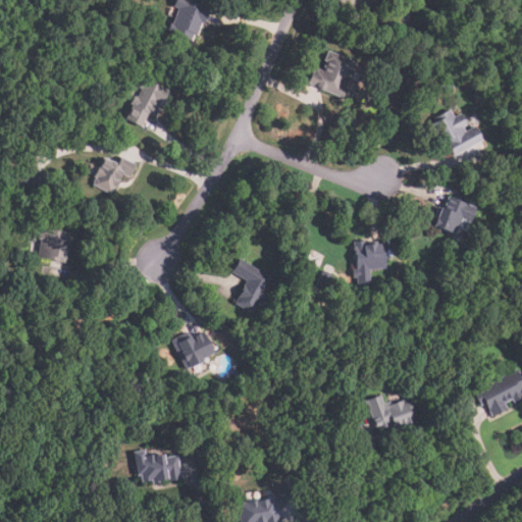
[(192,41),(167,29),(170,22),(172,23),(179,8),(173,5),(175,0),(194,0),(211,8),(204,23),(201,21),(192,41)]
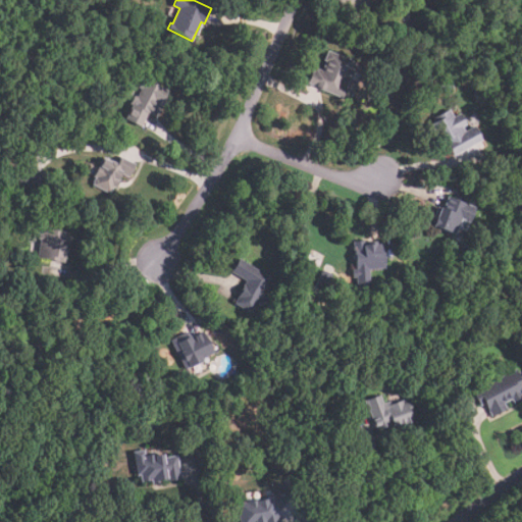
[(345,98),(308,83),(312,71),(314,72),(316,67),(322,69),(329,51),(355,61),(351,70),(361,74),(358,81),(351,77),(347,88),(348,89),(345,98)]
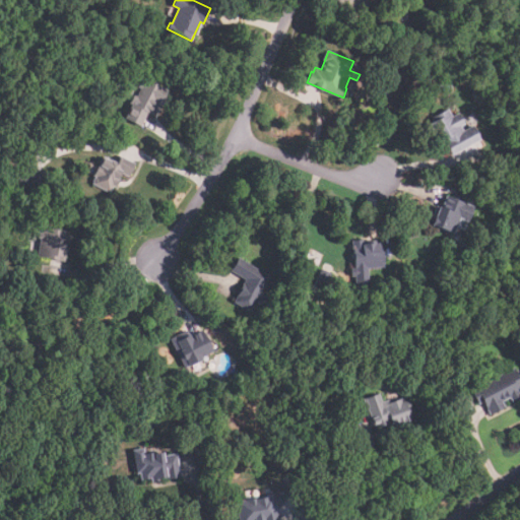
[(141,126),(125,118),(131,106),(128,104),(134,93),(137,95),(140,88),(137,87),(143,76),(170,90),(161,105),(159,104),(153,115),(148,112),(141,126)]
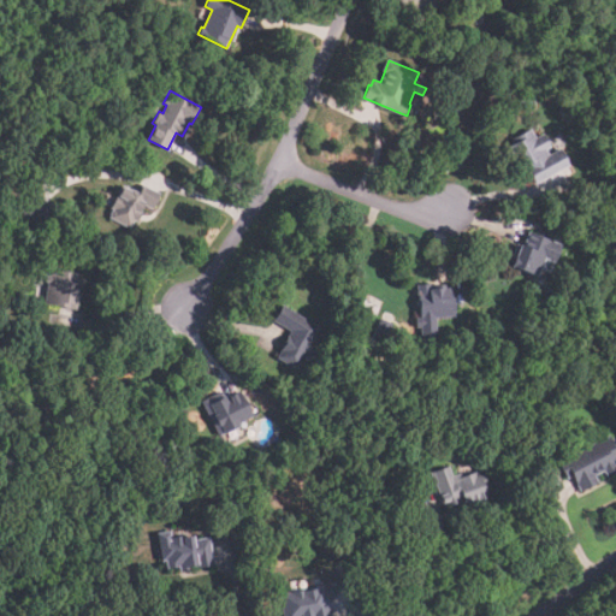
[(537,104),(525,108),(520,98),(532,93),(537,104)]
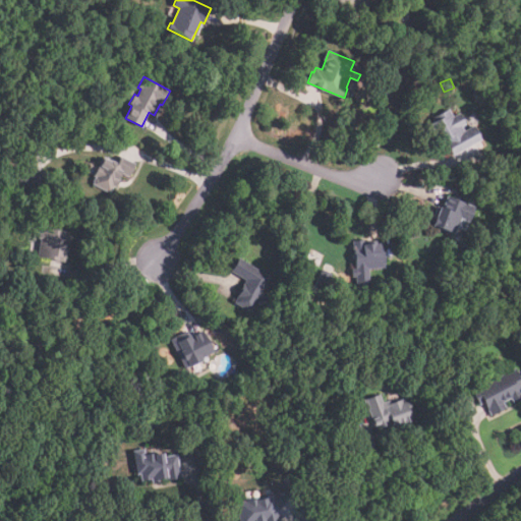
[(453,157),(446,143),(448,142),(447,140),(439,145),(428,125),(432,123),(430,119),(450,109),(454,117),(460,114),(466,125),(462,127),(465,131),(474,126),(482,140),(453,157)]
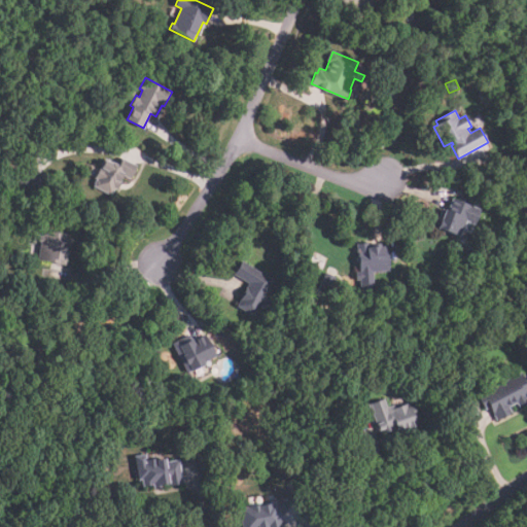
[(111,195),(94,186),(97,179),(95,178),(104,160),(111,164),(112,162),(117,165),(123,157),(137,166),(131,180),(121,175),(118,180),(121,181),(117,189),(114,188),(111,195)]
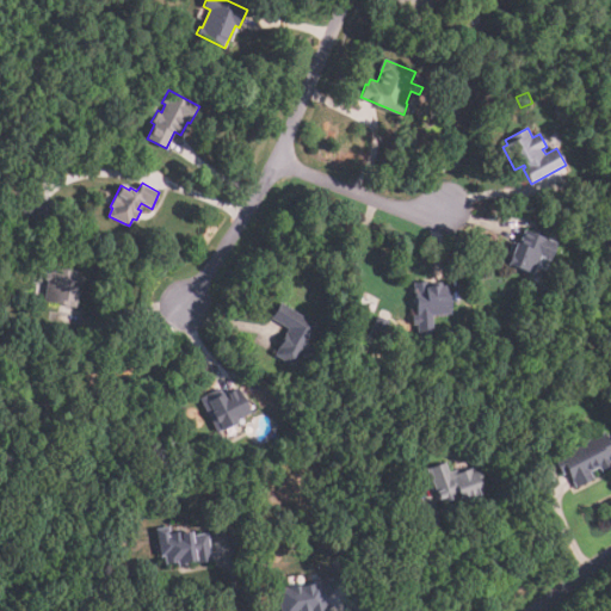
[(599,205),(584,208),(582,198),(598,196),(599,205)]
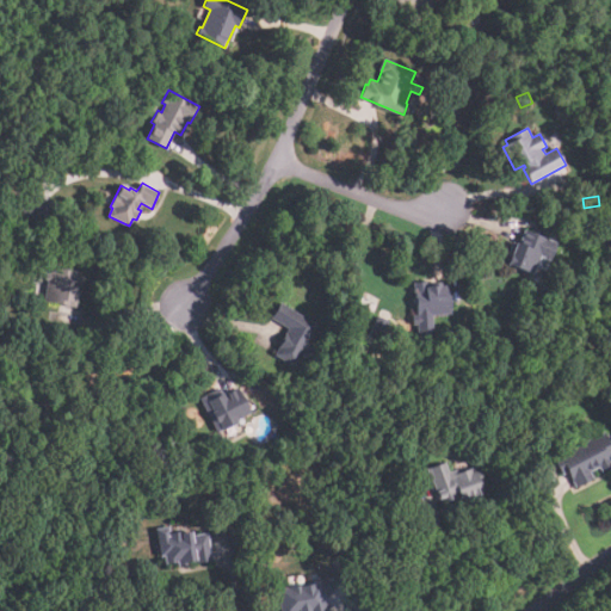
[(534,275),(507,263),(511,253),(512,254),(518,241),(520,238),(528,241),(529,239),(523,235),(525,232),(526,233),(529,229),(559,242),(551,259),(542,254),(534,275)]
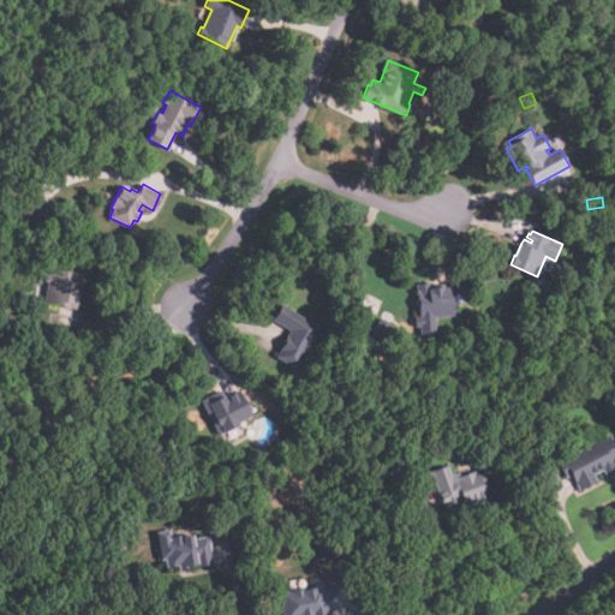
[(76,309),(43,304),(47,284),(45,281),(46,275),(49,273),(51,268),(84,274),(82,288),(76,287),(75,291),(78,291),(76,309)]
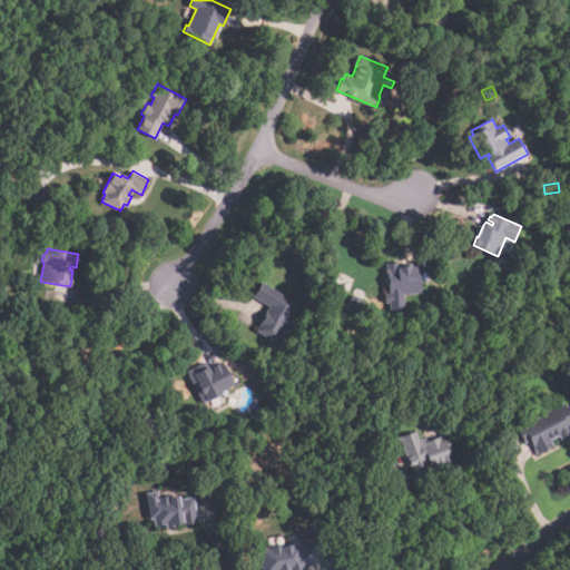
[(385,265),(410,262),(410,265),(419,264),(422,293),(404,295),(406,312),(391,313),(391,304),(386,304),(385,296),(389,295),(385,265)]
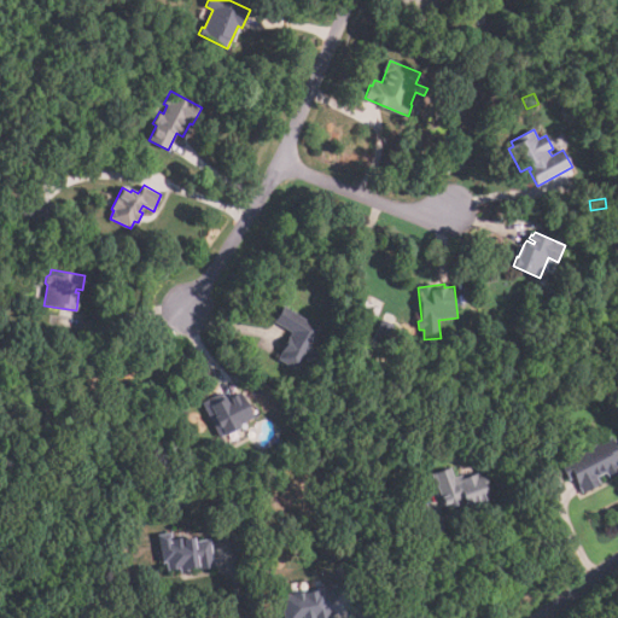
[(272,322),(283,305),(321,331),(314,343),(322,348),(313,365),(305,360),(297,372),(277,360),(281,353),(278,350),(286,337),(287,338),(290,333),(272,322)]
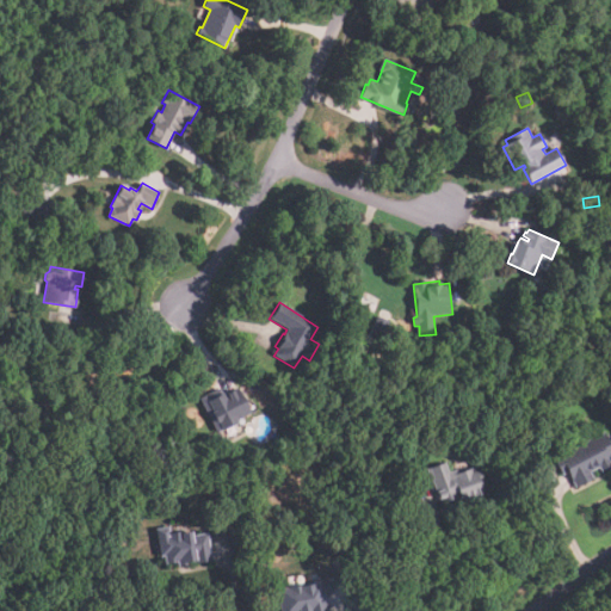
[(389,321),(381,341),(369,337),(377,316),(389,321)]
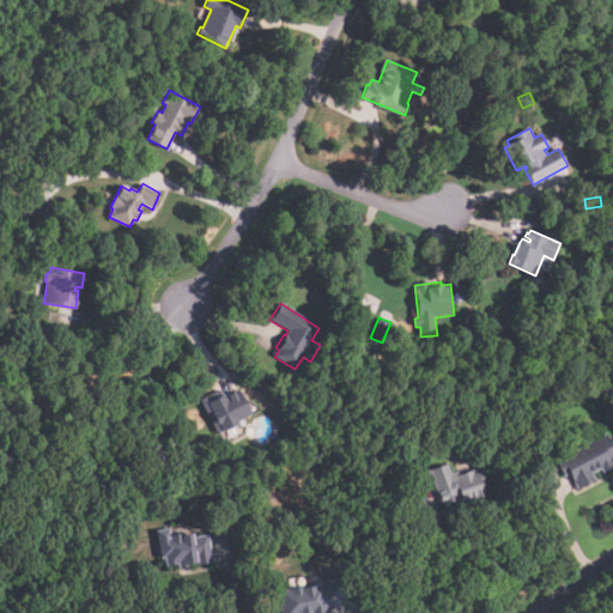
[(260,390),(252,394),(249,388),(258,384),(260,390)]
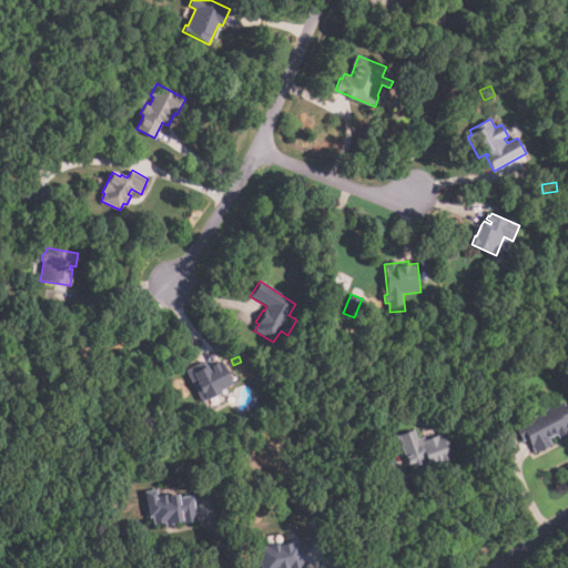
[(222,394),(208,402),(206,399),(203,401),(186,372),(205,361),(210,367),(212,366),(211,363),(216,359),(217,363),(222,361),(234,383),(220,391),(222,394)]
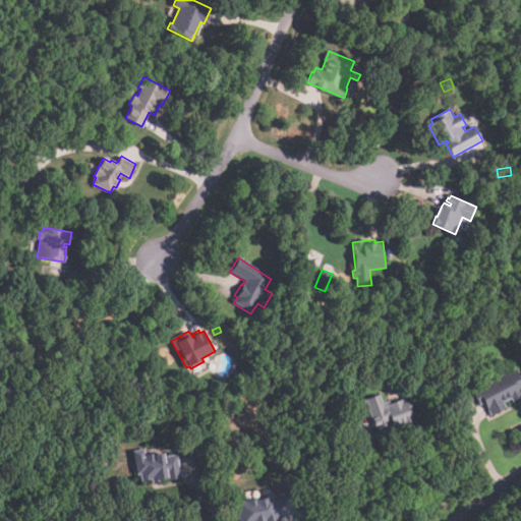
[(463,340),(457,344),(454,337),(460,334),(463,340)]
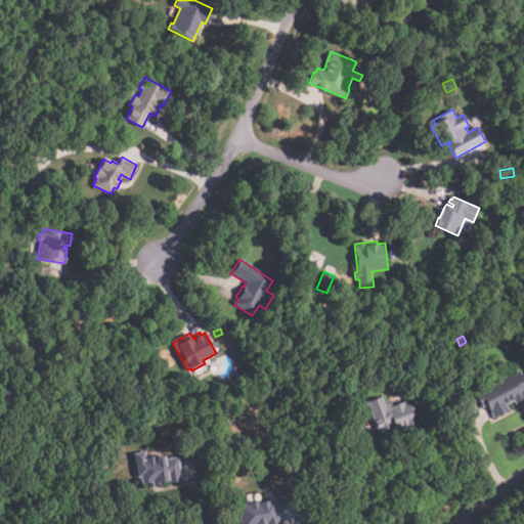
[(492,418),(486,405),(483,407),(476,393),(518,370),(523,382),(523,392),(522,393),(523,397),(523,400),(516,405),(513,400),(506,404),(509,409),(492,418)]
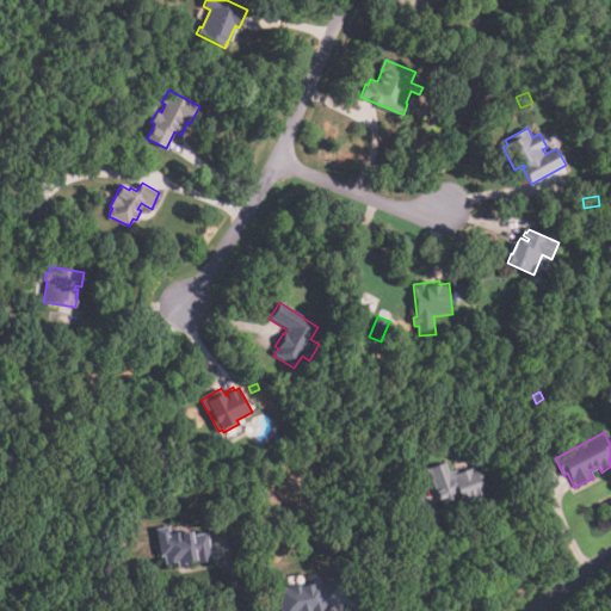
[(461,505),(458,497),(442,503),(429,469),(446,462),(450,471),(457,469),(458,473),(477,466),(485,485),(482,486),(486,495),(461,505)]
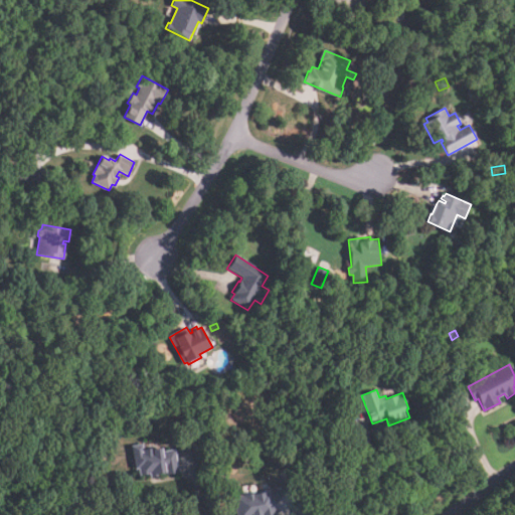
[(162,476),(161,473),(147,476),(147,474),(138,476),(137,469),(134,469),(130,447),(142,445),(143,450),(150,449),(150,451),(160,449),(161,453),(174,451),(178,473),(162,476)]
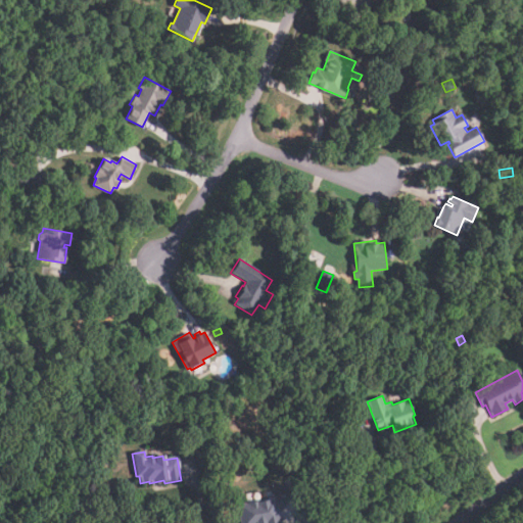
[(239,522),(236,505),(276,498),(279,522),(239,522)]
